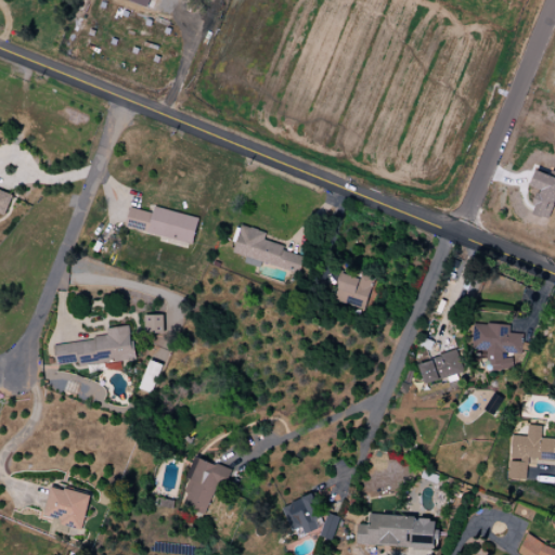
[(554,202),(554,177),(536,170),(530,186),(539,190),(531,214),(549,220),(554,202)]
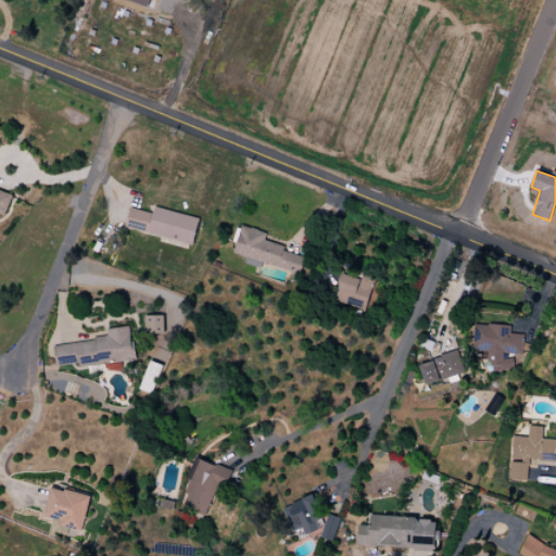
[(0,213),(5,215),(12,194),(0,190),(0,213)]
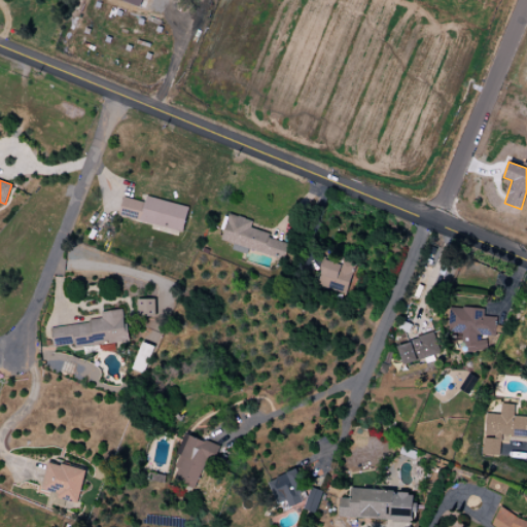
[(124,198),(118,217),(182,233),(188,207),(146,197),(144,203),(124,198)]
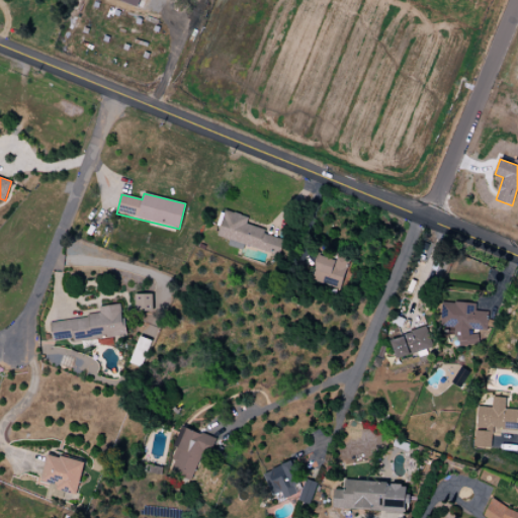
[(283,240),(264,234),(265,230),(246,225),(248,218),(225,210),(218,237),(279,255),(283,240)]
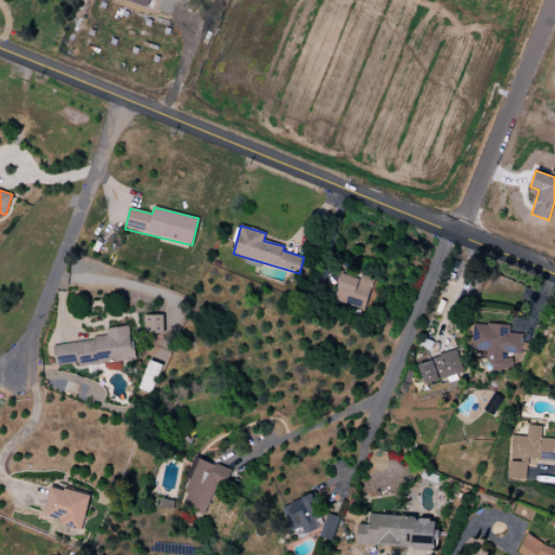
[(358,278),(340,273),(334,301),(365,308),(373,275),(359,273),(358,278)]
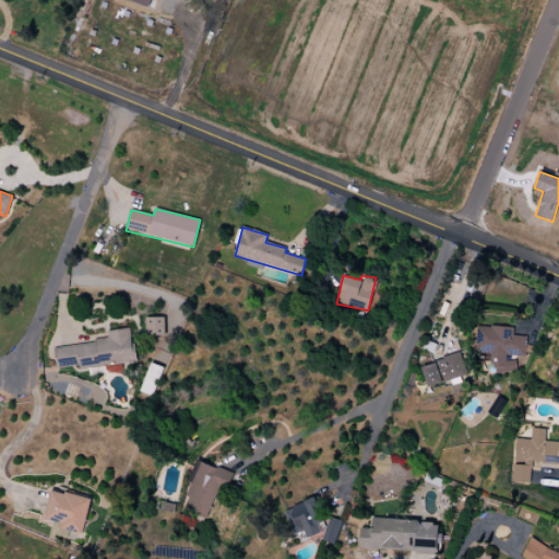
[(146,335),(165,335),(165,318),(145,318),(146,335)]
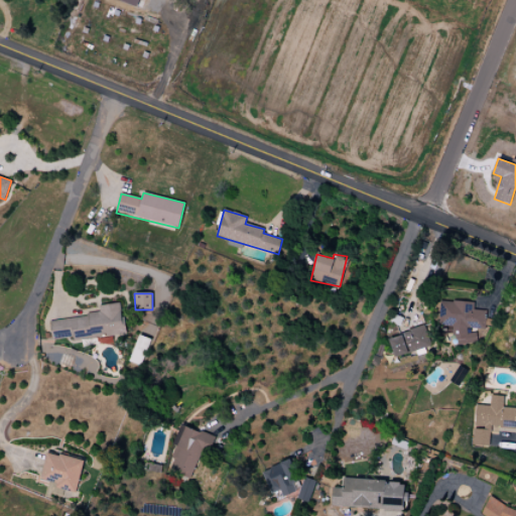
[(440,301),(439,326),(454,327),(454,343),(476,344),(476,334),(467,333),(467,329),(485,330),(486,310),(474,309),(474,302),(440,301)]
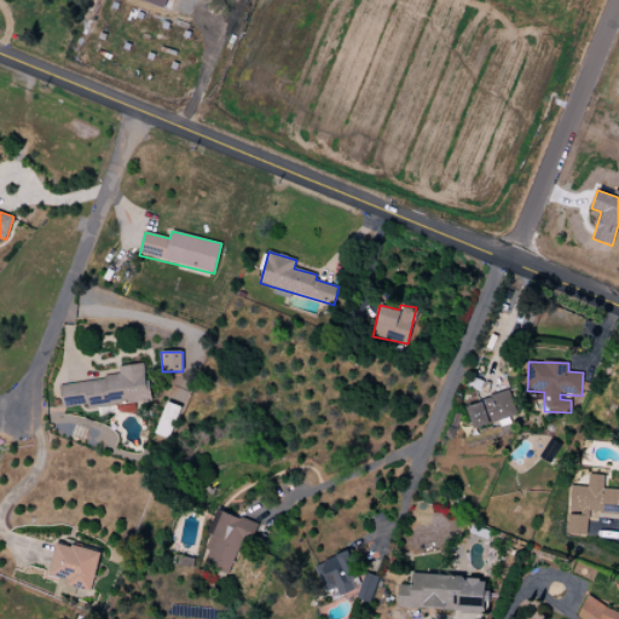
[(59,385),(63,410),(149,400),(144,364),(119,366),(120,377),(59,385)]
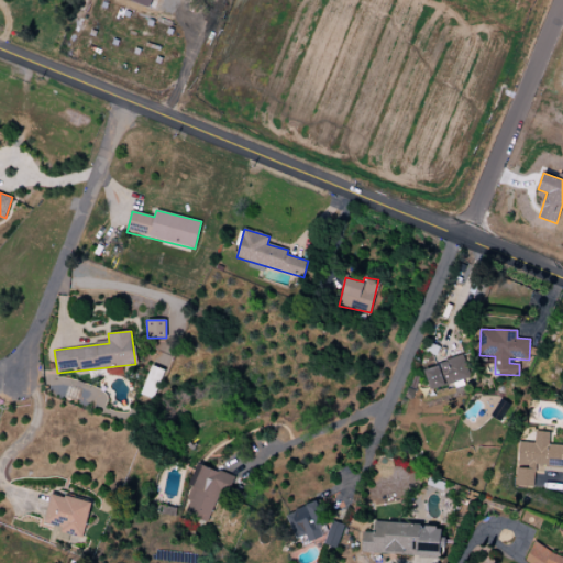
[(471,378),(465,357),(424,366),(430,388),(471,378)]
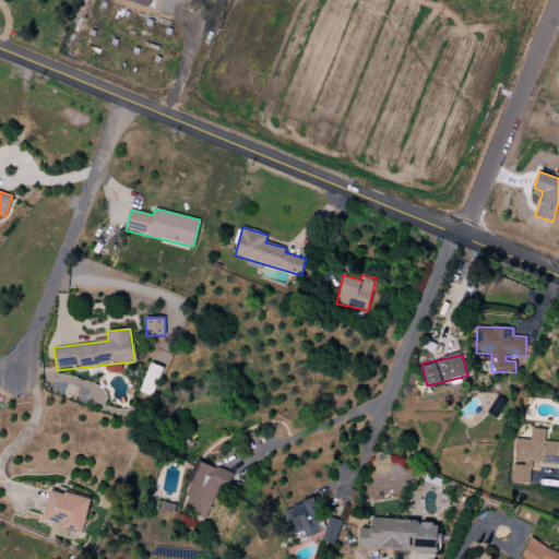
[(163,367),(150,364),(141,392),(153,396),(163,367)]
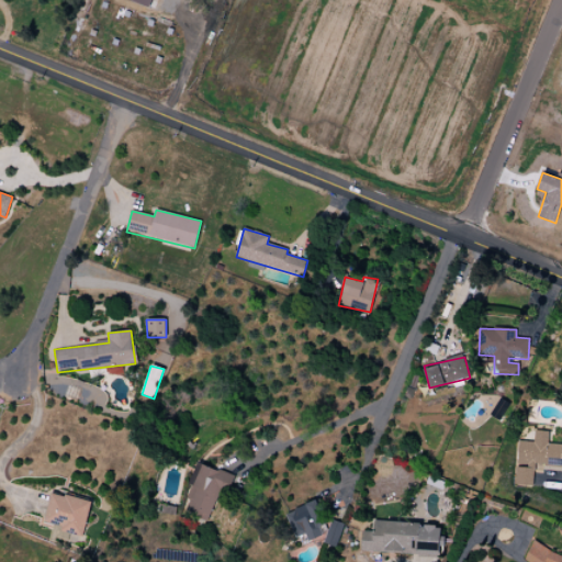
[(561,445),(548,444),(549,431),(535,430),(534,441),(519,441),(517,465),(516,485),(532,486),(534,465),(561,467),(561,445)]
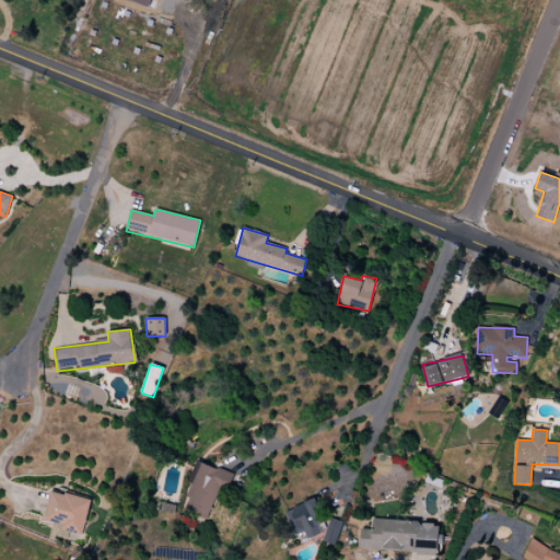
[(208,520),(219,488),(229,491),(234,474),(196,462),(188,483),(194,486),(185,512),(208,520)]
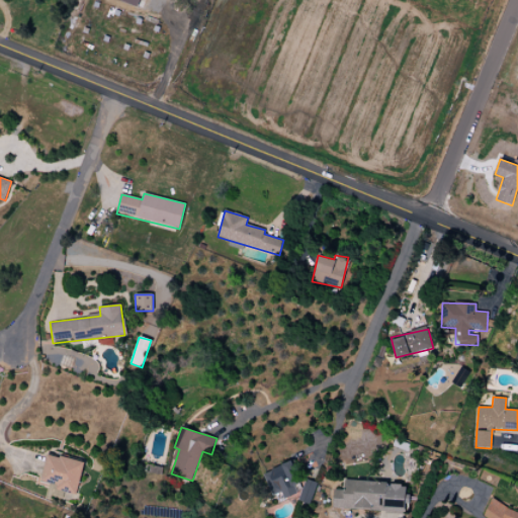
[(48,453),(39,484),(76,494),(85,463),(48,453)]
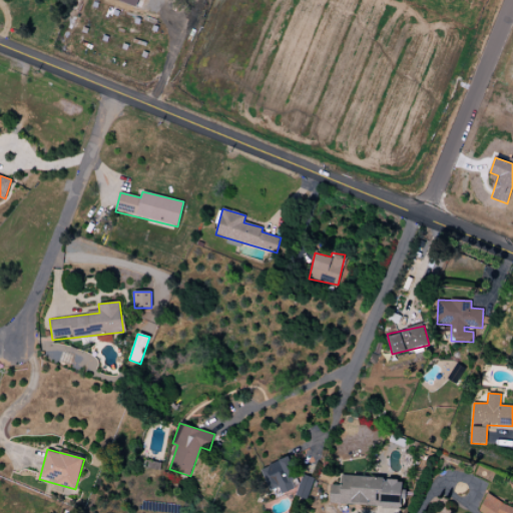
[(279,488),(281,494),(299,488),(289,458),(261,468),(269,491),(279,488)]
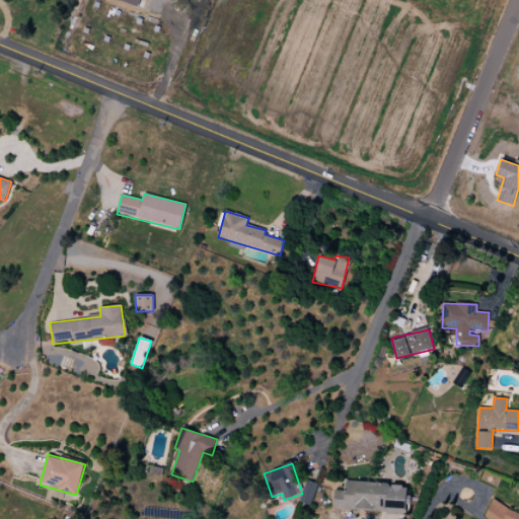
[(317,484),(306,479),(298,502),(310,507),(317,484)]
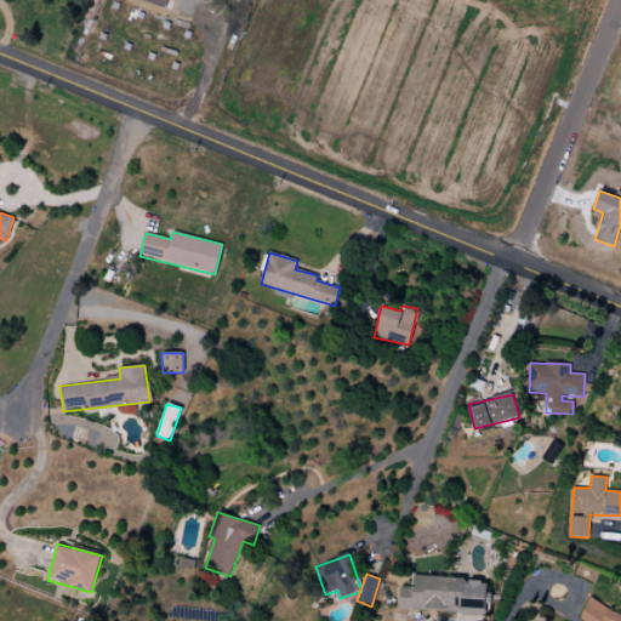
[(399,610),(486,614),(488,580),(414,576),(412,587),(400,587),(399,610)]
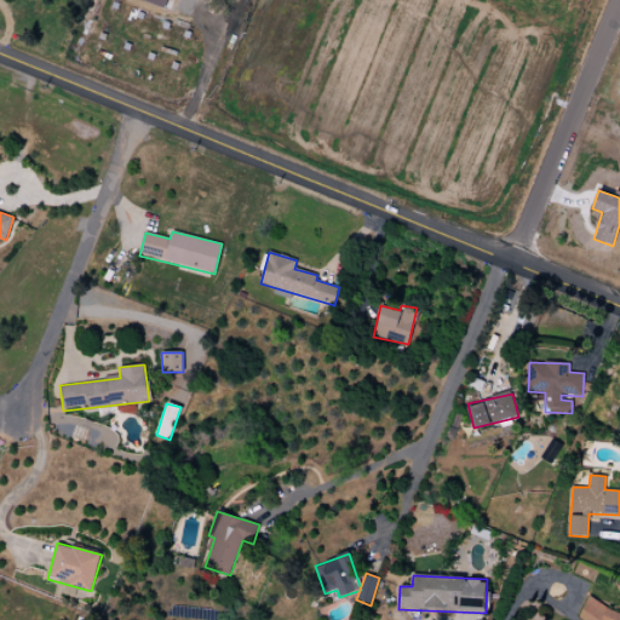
[(579,619),(578,619),(619,619),(619,613),(586,601),(579,619)]
